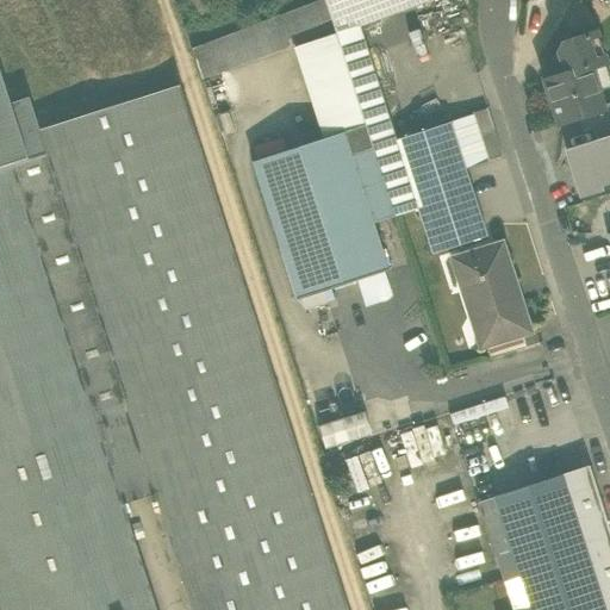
[(335,29),(325,0),(319,0),(218,38),(230,69),(335,29)]
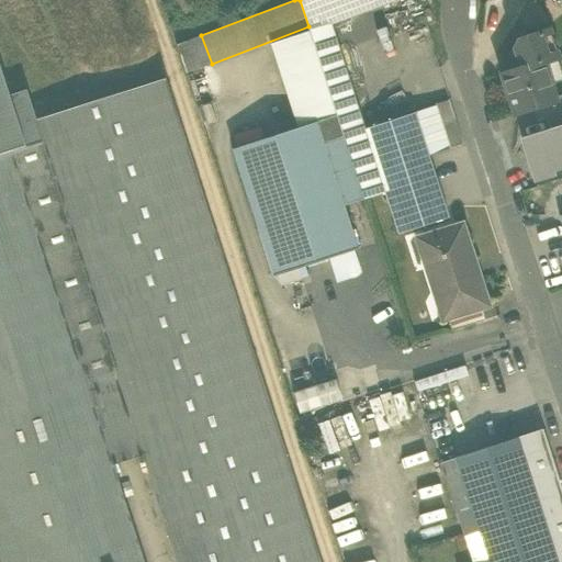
[(343,136),(344,136),(364,130),(332,25),(324,0),(300,0),(308,26),(310,32),(336,115),(343,136)]
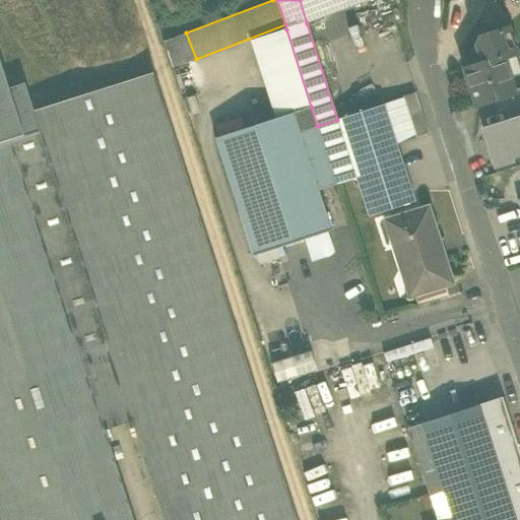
[(300,0),(307,23),(318,19),(318,18),(311,0),(300,0)]
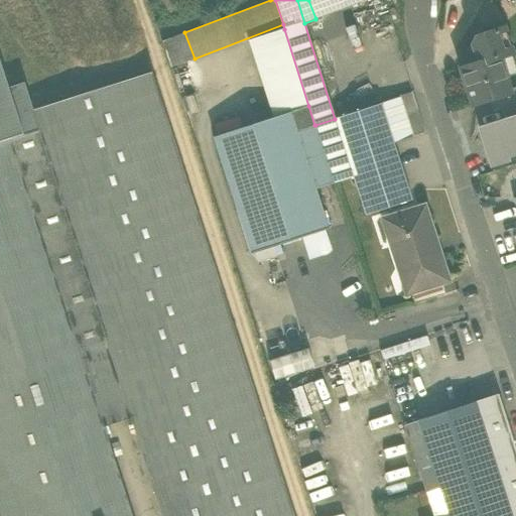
[(308,0),(315,18),(332,12),(327,0),(308,0)]
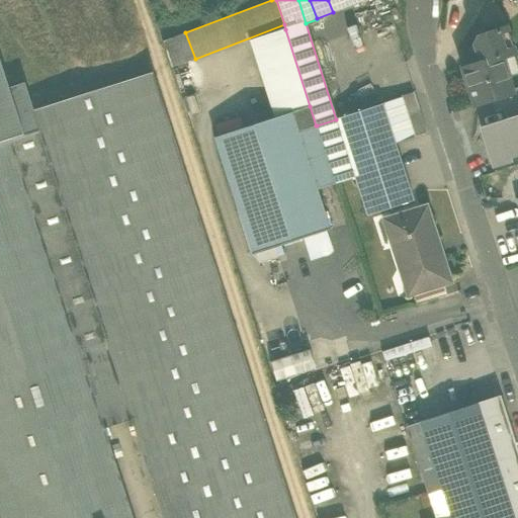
[(328,0),(333,12),(365,0),(328,0)]
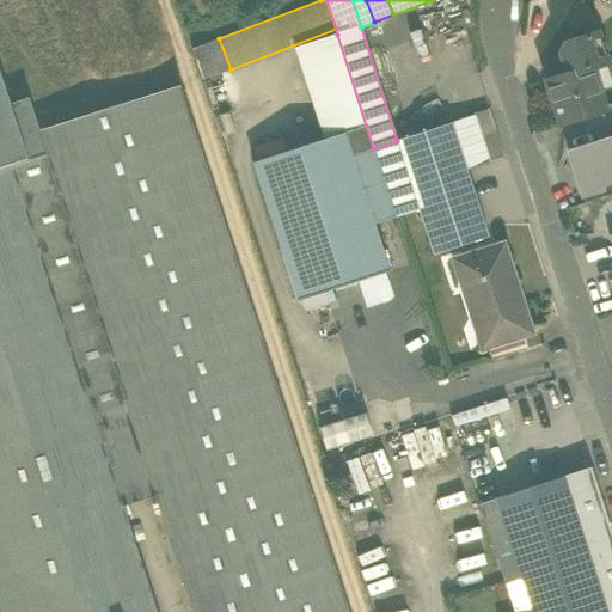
[(577,34),(579,38),(597,32),(595,28),(577,34)]
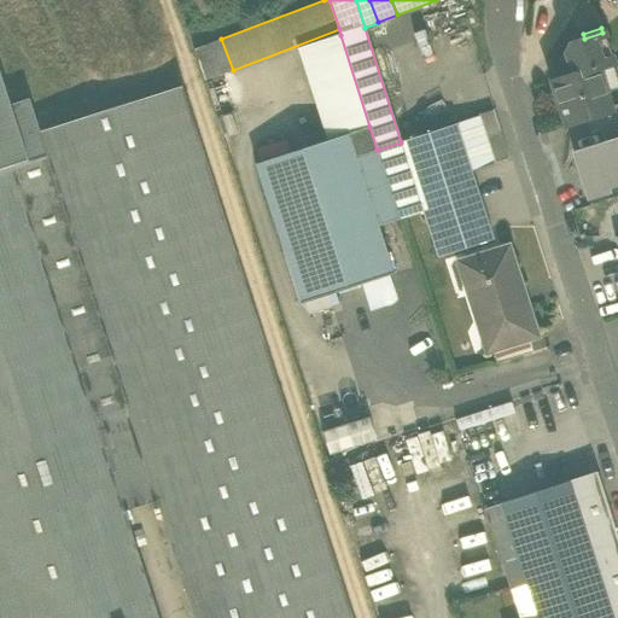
[(604,33),(602,33),(584,39),(571,44),(565,54),(572,75),(598,68),(598,69),(613,64),(604,33)]
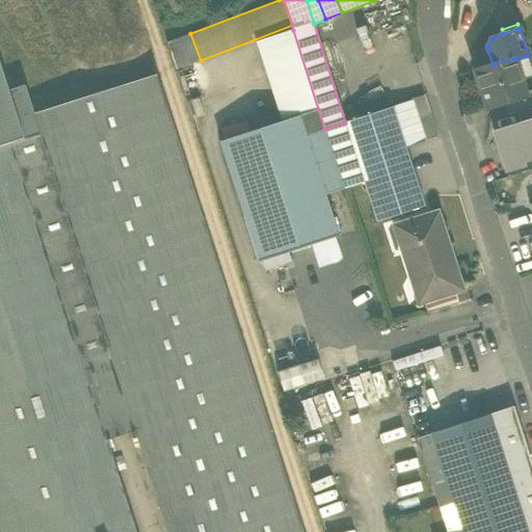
[(293,30),(258,42),(281,112),(296,107),(299,115),(318,109),(293,30)]
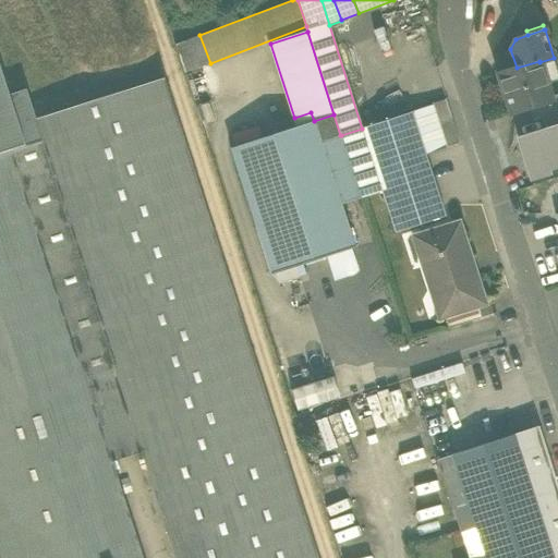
[(176,45),(184,72),(210,63),(199,35),(176,45)]
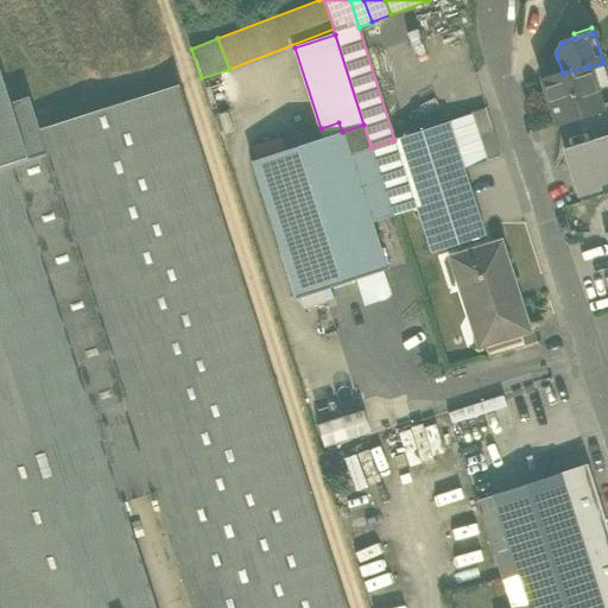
[(582,70),(588,68),(588,67),(563,74),(542,81),(556,125),(576,118),(601,109),(594,86),(587,88),(582,70)]
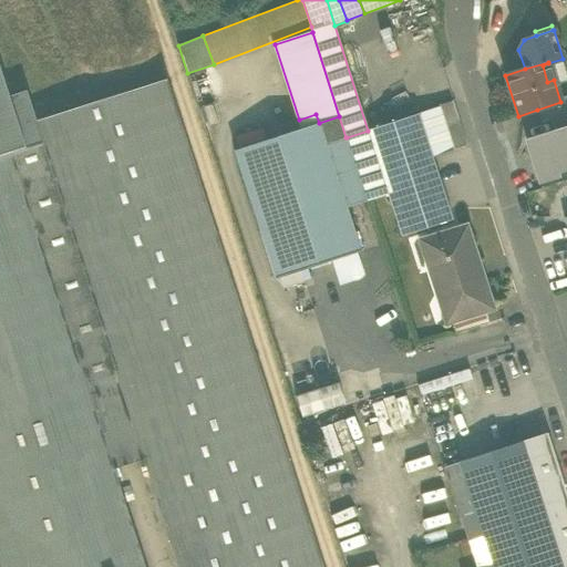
[(554,80),(548,63),(543,65),(547,82),(554,80)]
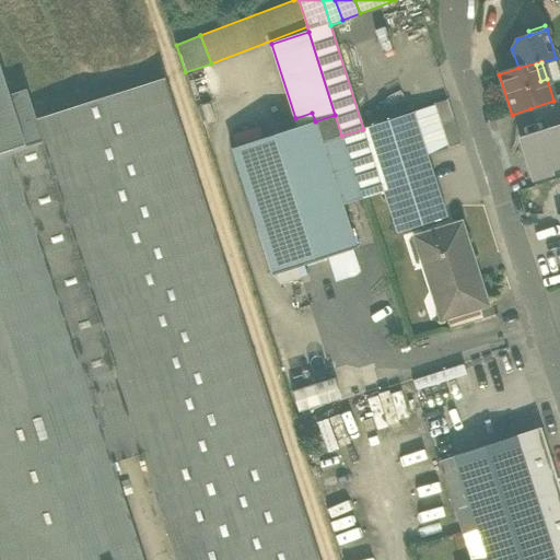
[(0,155),(12,152),(42,143),(34,119),(24,90),(8,95),(0,69),(0,155)]
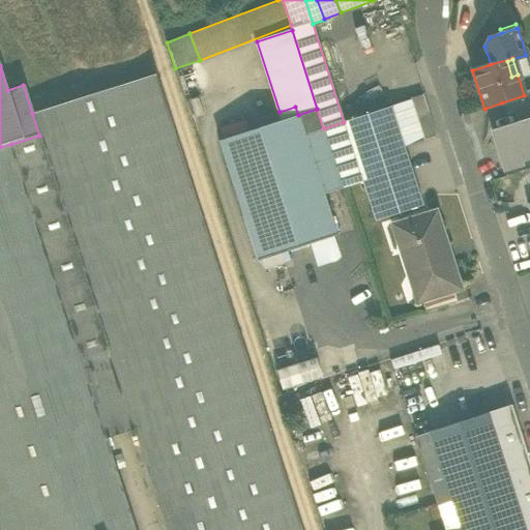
[(298,529),(154,75),(32,113),(39,136),(108,352),(133,432),(164,529),(298,529)]
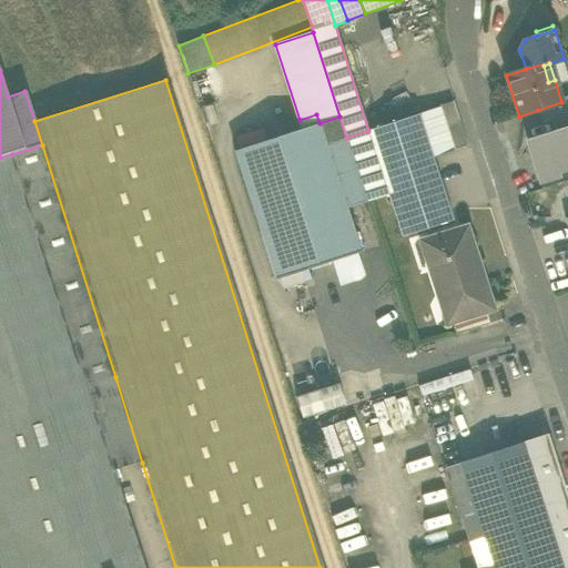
[(567,100),(561,102),(538,110),(543,123),(551,120),(567,114),(567,100)]
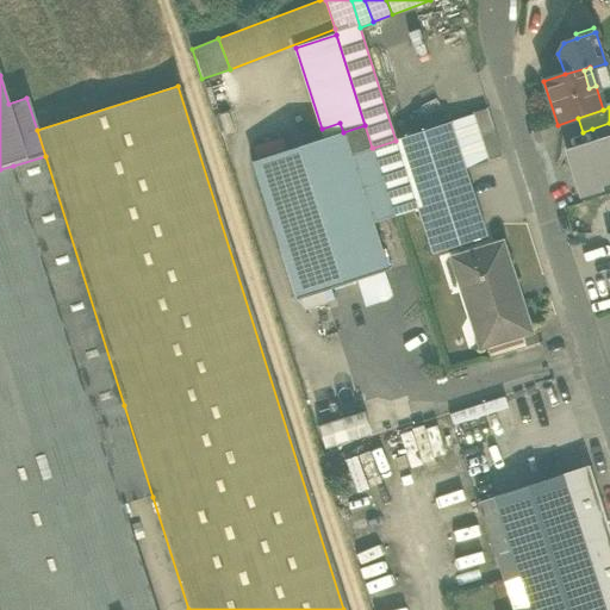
[(473,116),(479,135),(493,130),(487,109),(472,113),(473,116)]
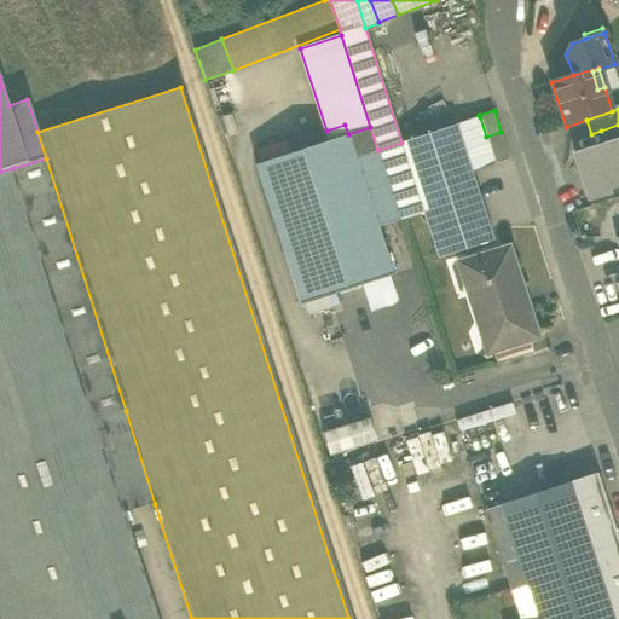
[(480,117),(456,125),(472,172),(496,163),(486,137),(480,117)]
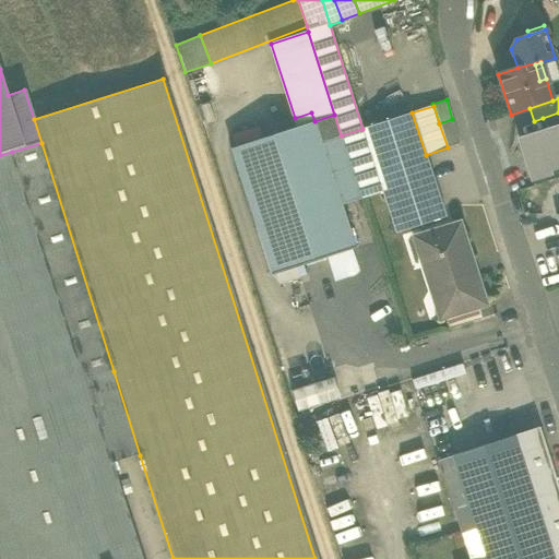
[(294,118),(297,128),(314,121),(311,113),(295,118),(294,118)]
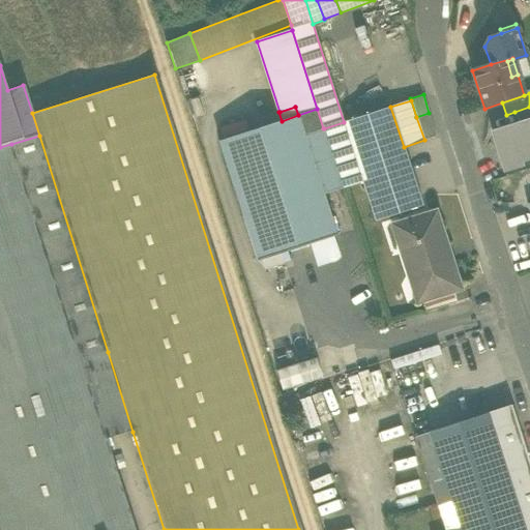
[(422,206),(404,147),(390,107),(344,122),(362,182),(376,222),(422,206)]
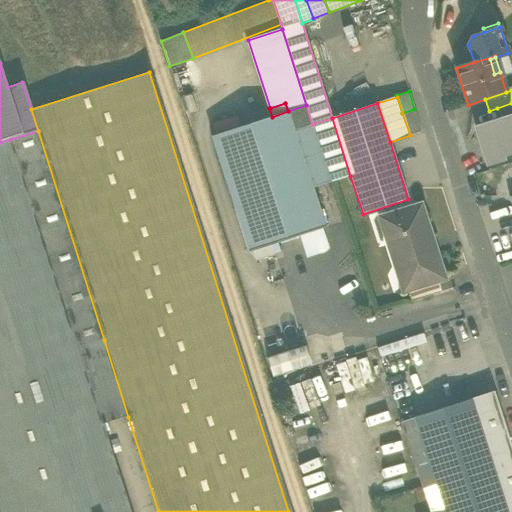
[(511,103),(497,108),(501,119),(511,115),(511,103)]
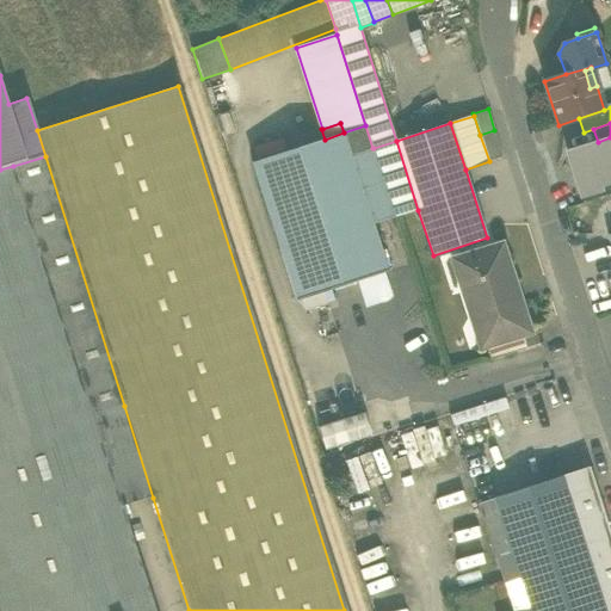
[(365,125),(344,133),(325,140),(252,162),(296,301),(331,289),(388,271),(374,224),(395,217),(374,148),(372,148),(365,125)]
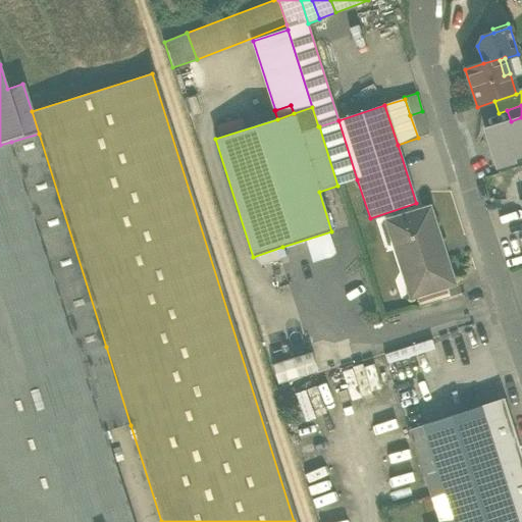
[(410,115),(418,138),(430,134),(422,111),(410,115)]
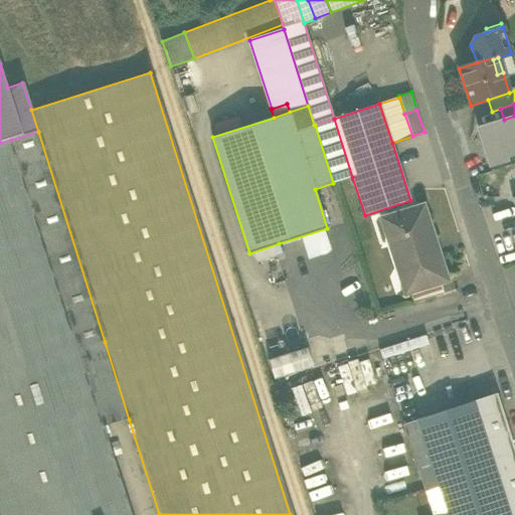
[(514,116),(504,120),(478,129),(490,165),(507,159),(505,156),(514,152),(514,116)]
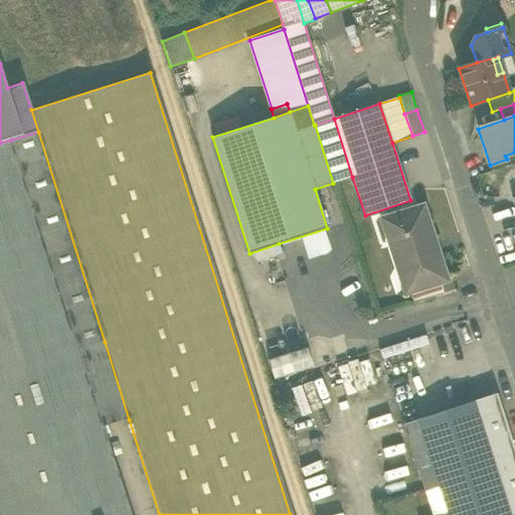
[(333,183),(352,177),(334,119),(315,125),(333,183)]
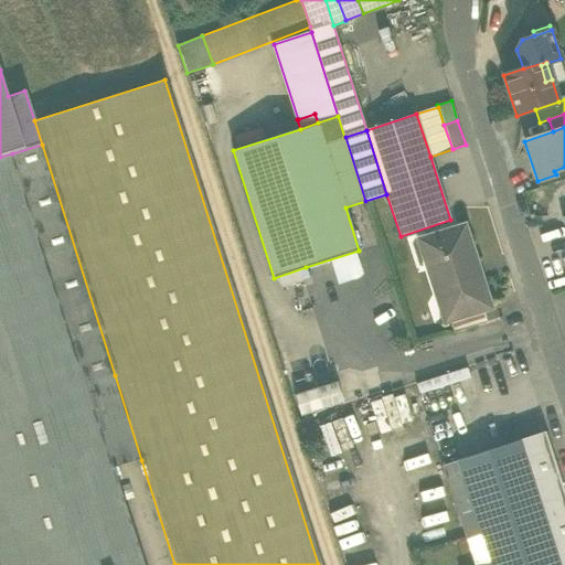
[(85,384),(12,153),(0,157),(0,547),(2,554),(4,564),(141,564),(112,469),(85,384)]
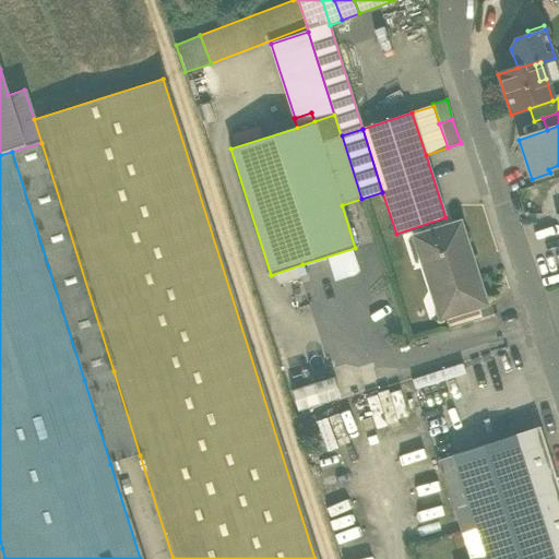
[(437,296),(443,317),(444,317),(477,306),(484,304),(459,224),(416,238),(435,297),(437,296)]
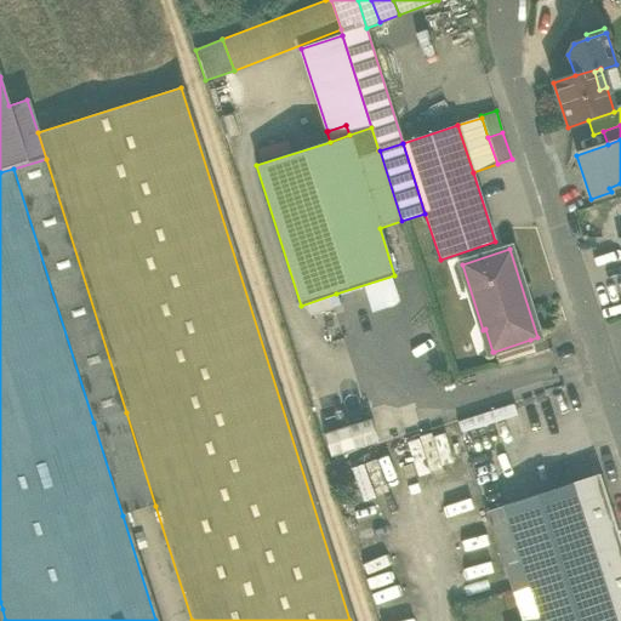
[(336,294),(301,306),(313,315),(340,306),(336,294)]
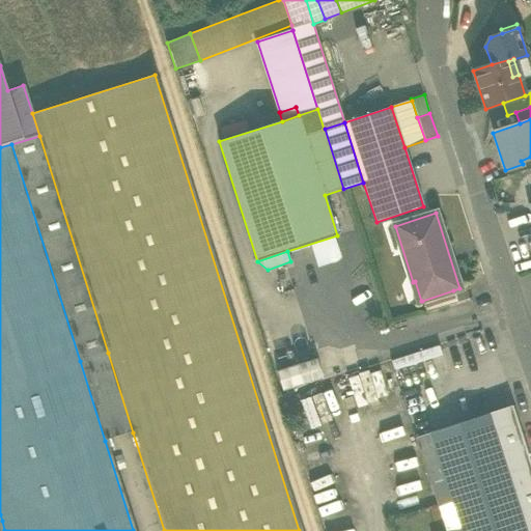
[(419,302),(421,301),(415,281),(413,282),(419,302)]
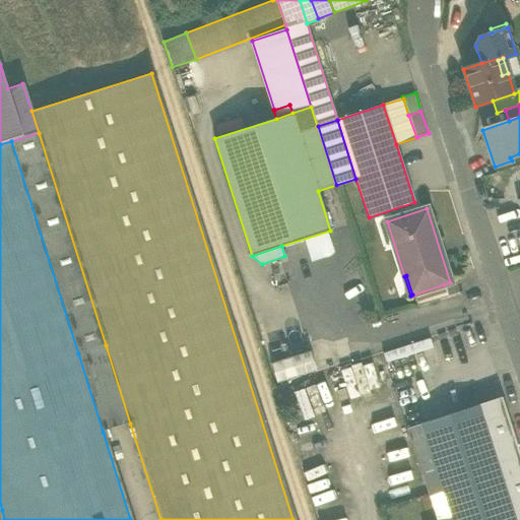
[(413,295),(417,306),(448,297),(444,284),(413,295)]
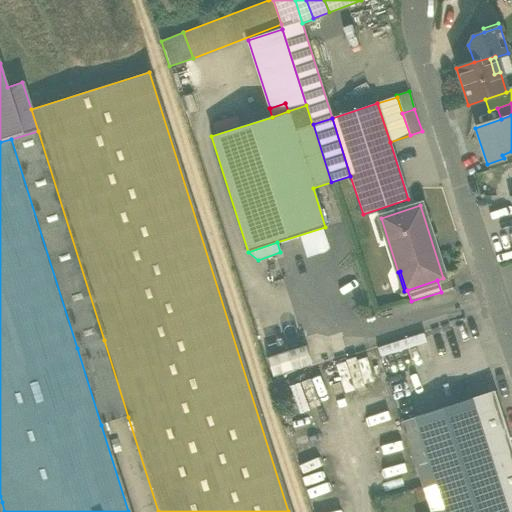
[(101,425),(128,417),(104,340),(77,348),(101,425)]
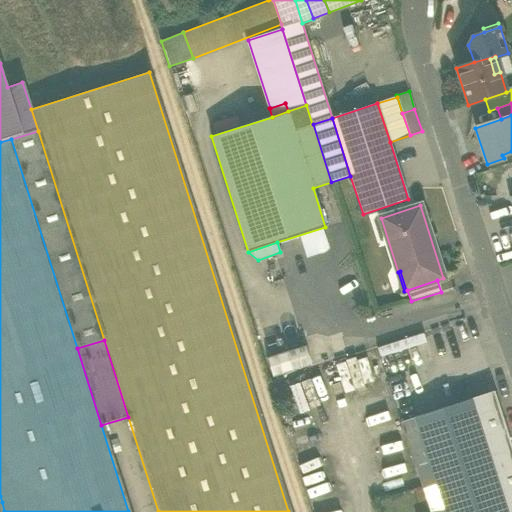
[(303,345),(263,354),(268,373),(308,364),(303,345)]
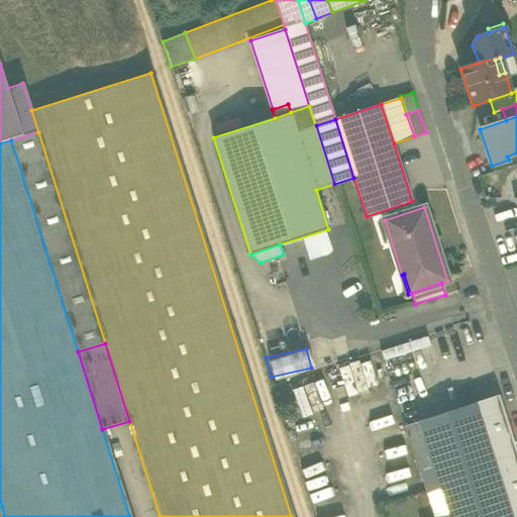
[(368,358),(340,368),(347,392),(376,383),(368,358)]
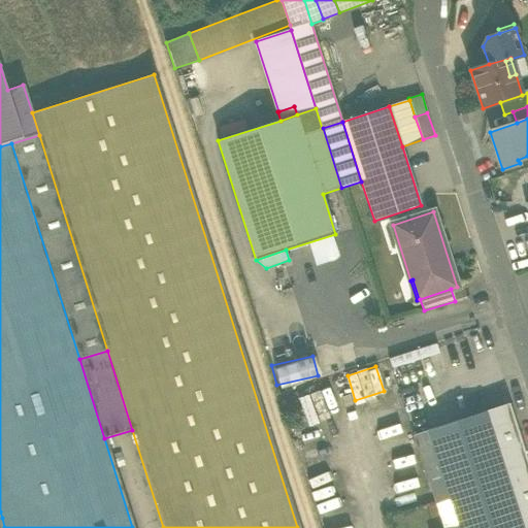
[(527,527),(527,461),(509,403),(486,410),(522,527),(527,527)]
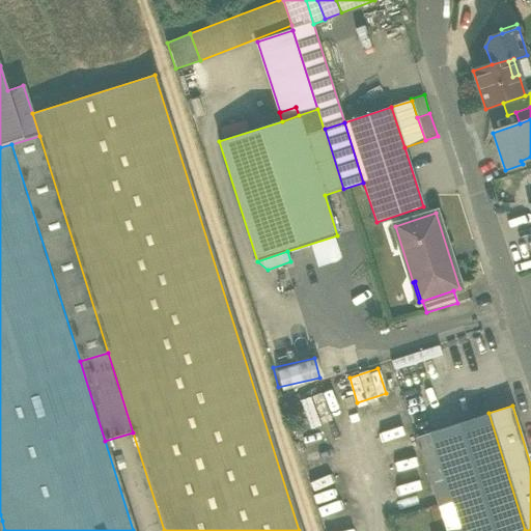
[(429,432),(429,434),(444,479),(460,530),(525,530),(488,413),(429,432)]
